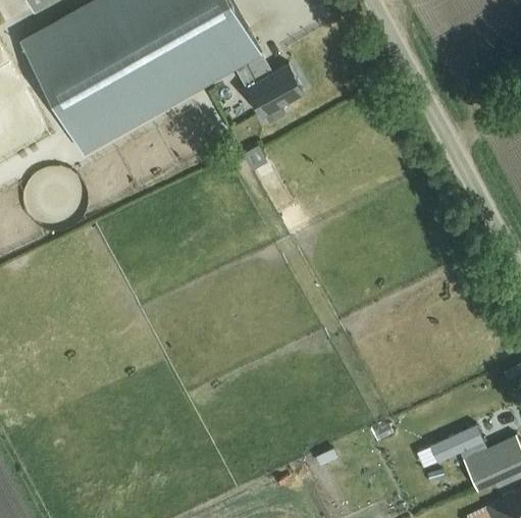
[(228,0),(92,0),(19,41),(83,154),(233,70),(260,56),(228,0)]
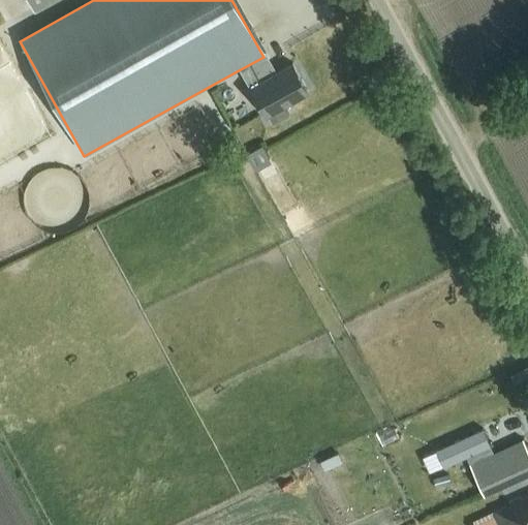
[(27,0),(34,12),(56,0),(27,0)]
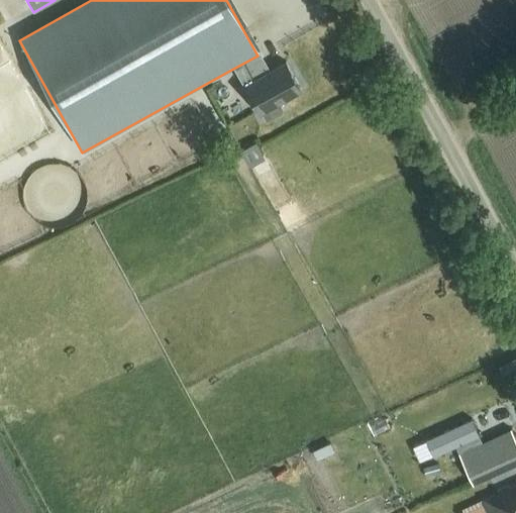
[(258,115),(259,117),(261,116),(266,124),(281,115),(282,110),(279,106),(300,95),(284,65),(268,74),(258,56),(231,70),(233,72),(258,115)]
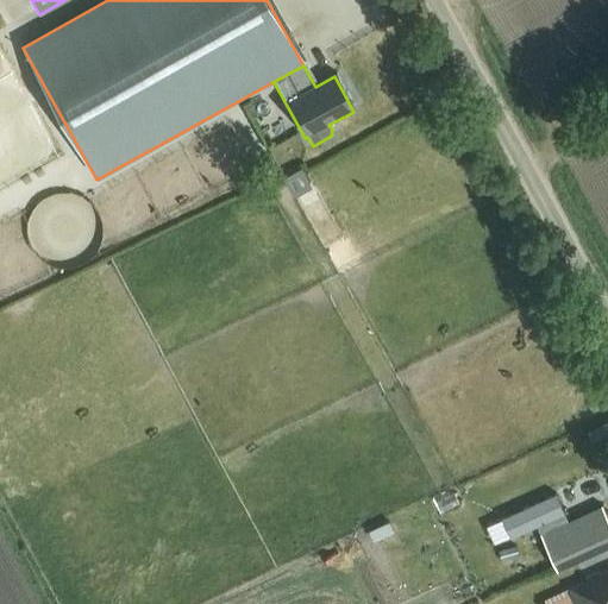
[(536,529),(539,538),(565,526),(552,497),(501,521),(511,541),(536,529)]
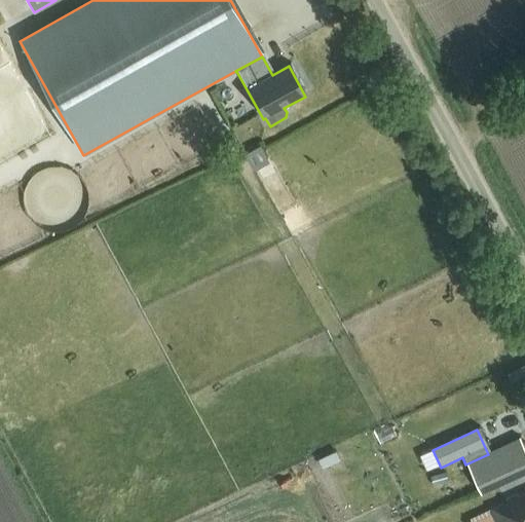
[(488,454),(465,464),(481,496),(524,475),(524,453),(519,440),(488,454)]
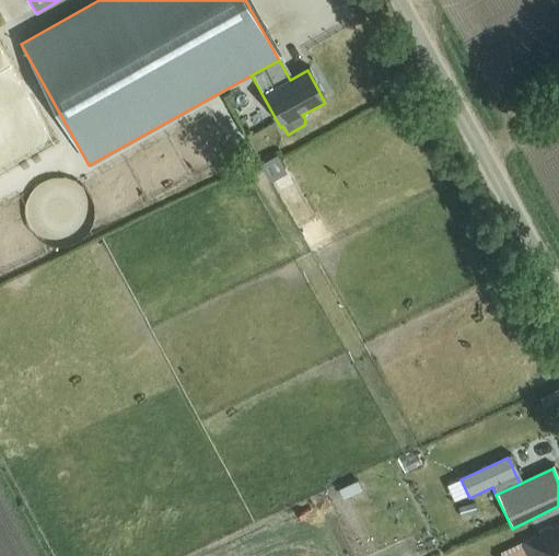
[(558,555),(558,529),(519,548),(522,555),(558,555)]
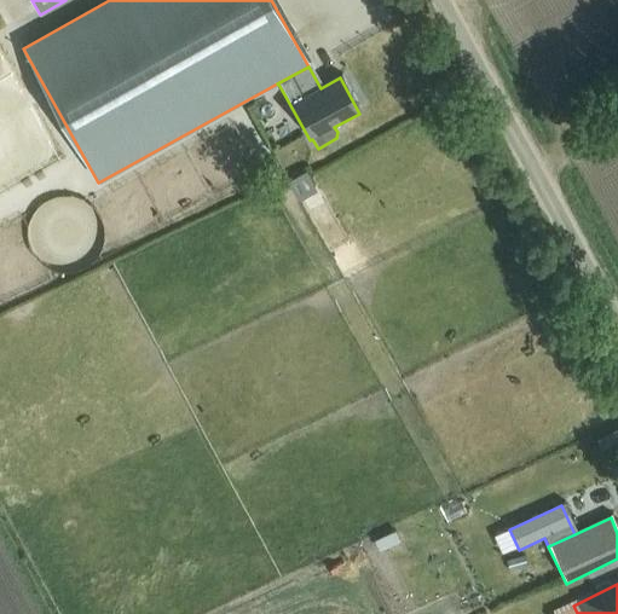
All buildings are outlined.
